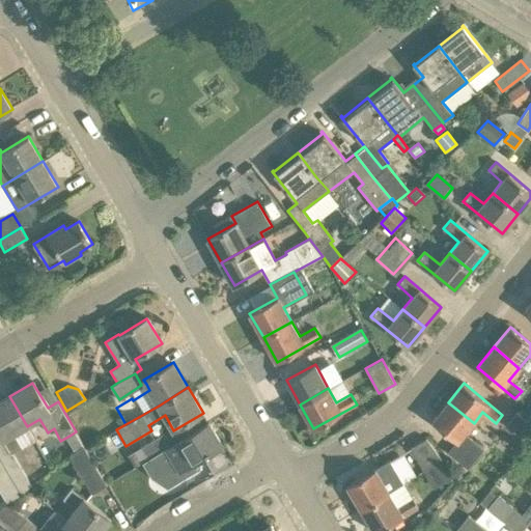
[(15,434),(27,426),(9,396),(0,401),(0,436),(9,452),(10,454),(12,453),(23,447),(15,434)]
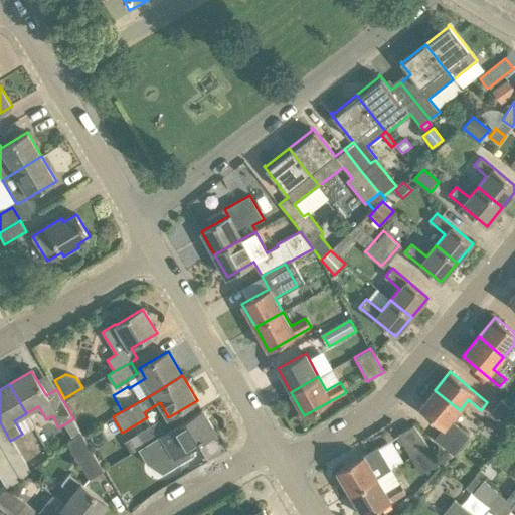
[(460,410),(435,390),(419,408),(444,427),(435,439),(455,456),(470,437),(451,420),(460,410)]
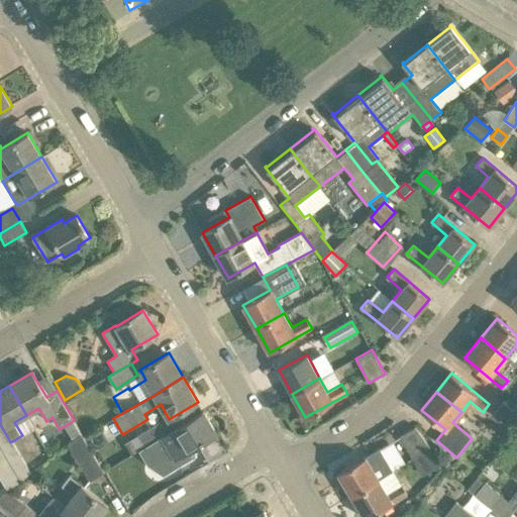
[(512,428),(516,421),(516,414),(502,402),(493,413),(512,428)]
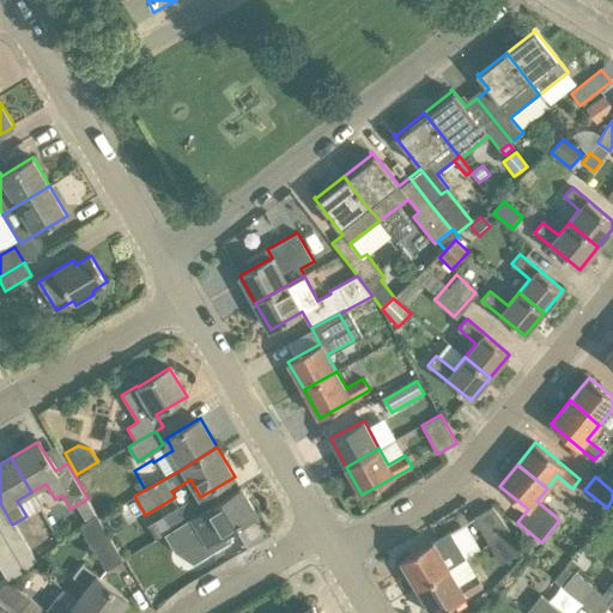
[(196,515),(180,526),(186,536),(192,532),(211,552),(224,546),(225,533),(256,514),(241,487),(196,515)]
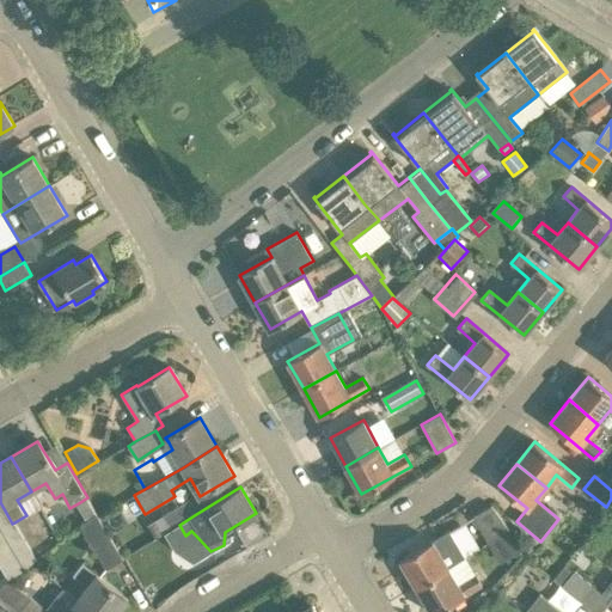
[(163,515),(171,530),(179,525),(196,514),(188,500),(163,515)]
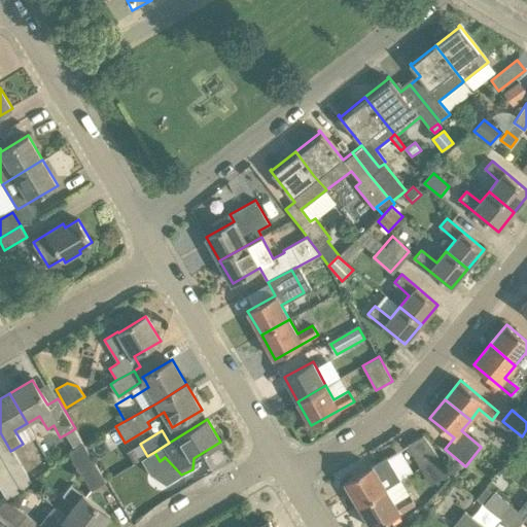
[(423,435),(407,445),(421,468),(438,457),(423,435)]
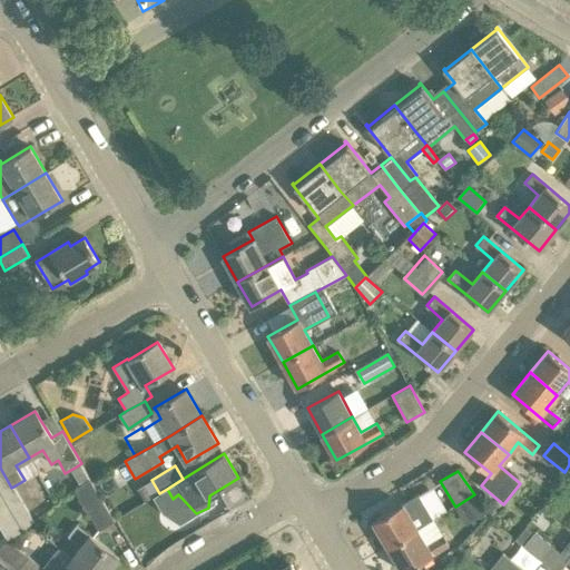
[(91,481),(85,487),(77,492),(99,530),(115,520),(91,481)]
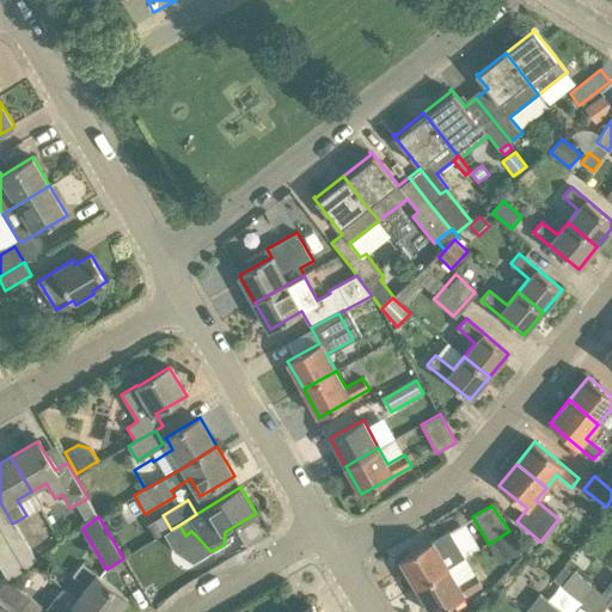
[(8,542),(24,568),(36,560),(17,526),(14,522),(12,524),(11,521),(1,527),(4,533),(8,542)]
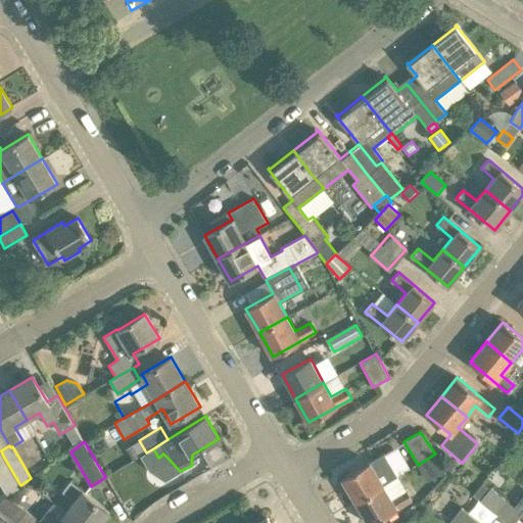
[(383,485),(398,476),(390,463),(389,464),(384,454),(342,478),(355,502),(383,485)]
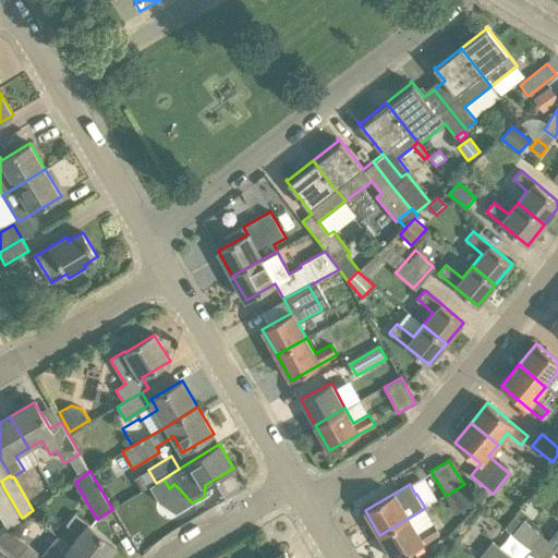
[(0,516),(8,529),(22,518),(8,494),(0,497),(0,516)]
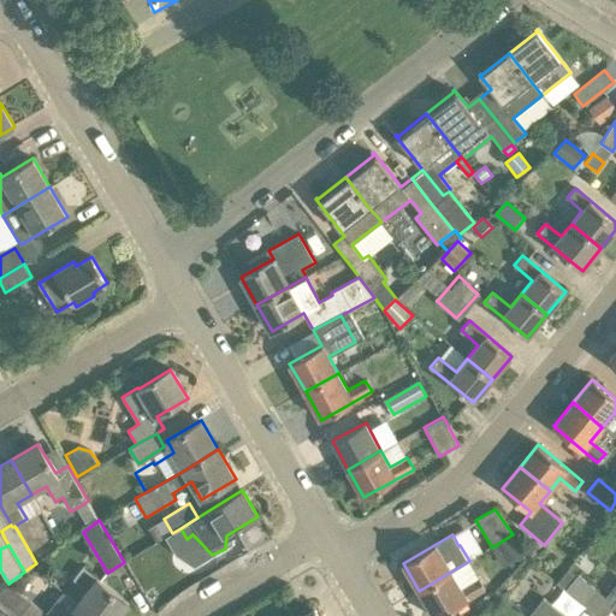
[(118,615),(129,602),(84,567),(75,580),(89,591),(78,605),(93,615),(118,615)]
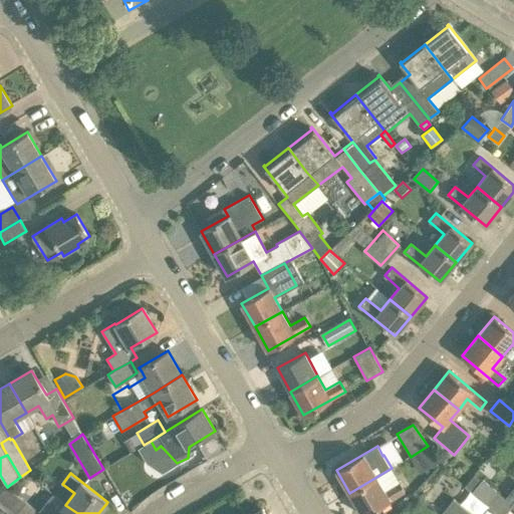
[(465,486),(472,492),(482,479),(475,473),(465,486)]
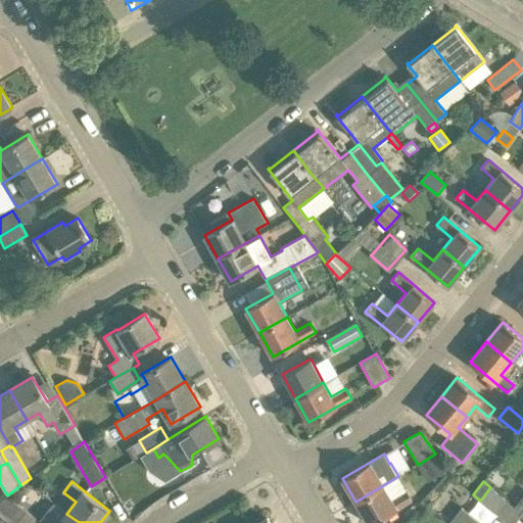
[(368,522),(373,522),(412,501),(406,491),(391,500),(383,485),(355,502),(368,522)]
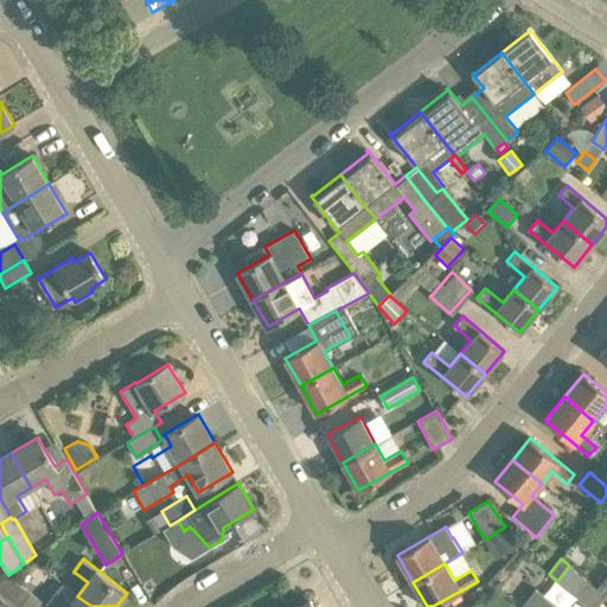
[(557,581),(588,605),(600,590),(569,566),(557,581)]
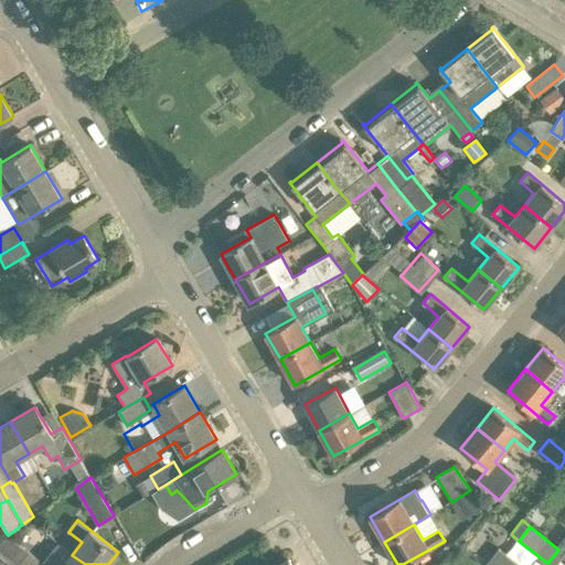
[(136,528),(127,533),(142,558),(151,553),(136,528)]
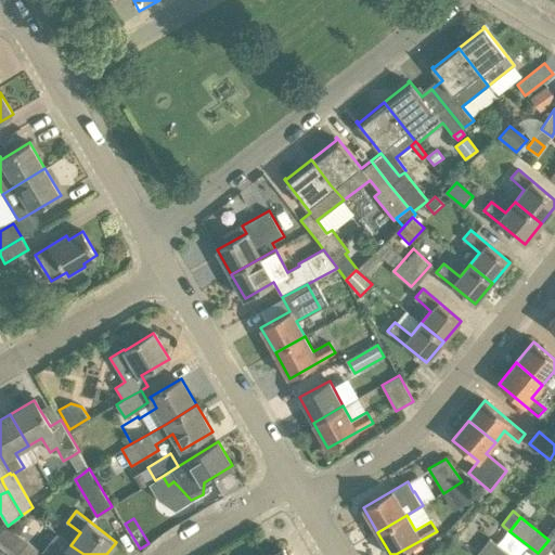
[(9,527),(0,532),(0,542),(15,554),(20,554),(29,543),(9,527)]
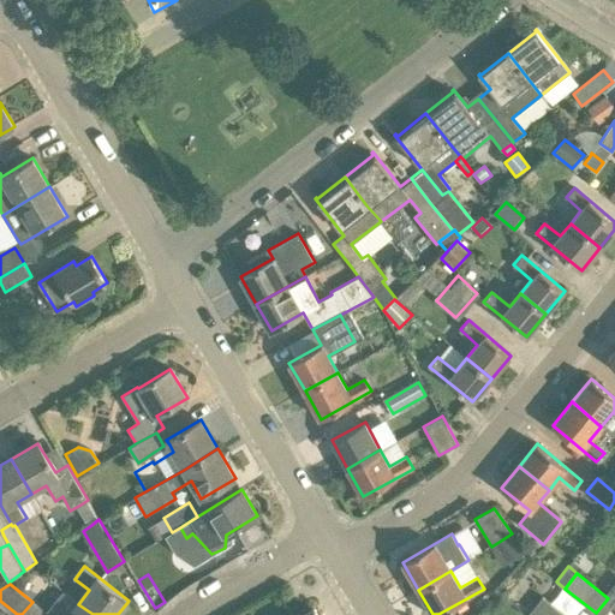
[(64,592),(48,613),(46,614),(93,614),(78,604),(64,592)]
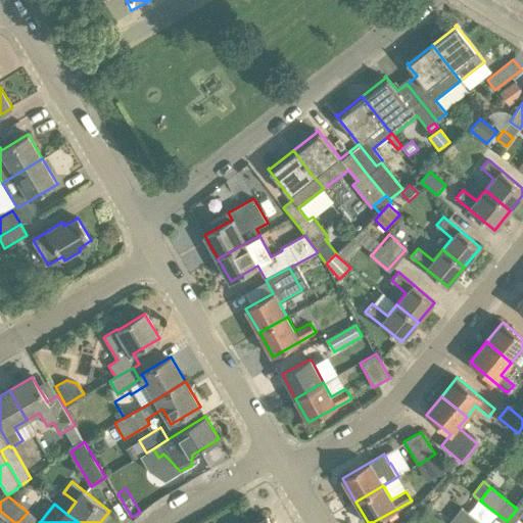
[(447,522),(481,522),(462,508),(447,522)]
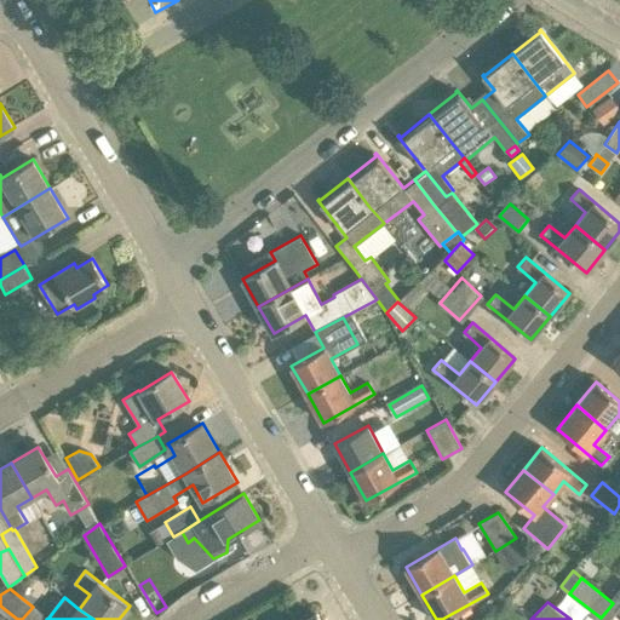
[(17,619),(0,606),(0,619),(17,619)]
